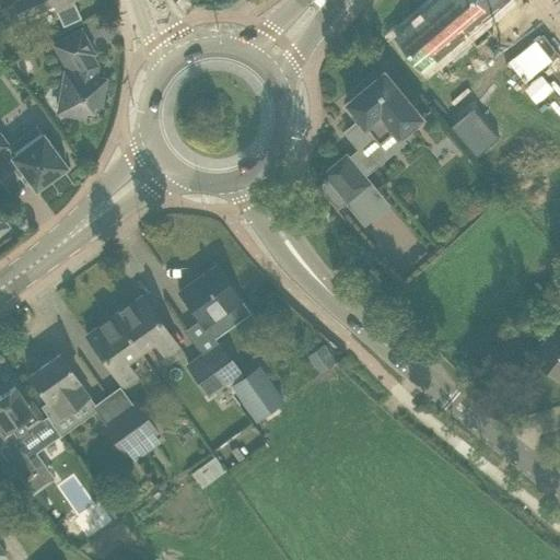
[(12,3),(0,9),(8,25),(53,4),(62,26),(81,18),(72,0),(15,0),(11,2),(12,3)]
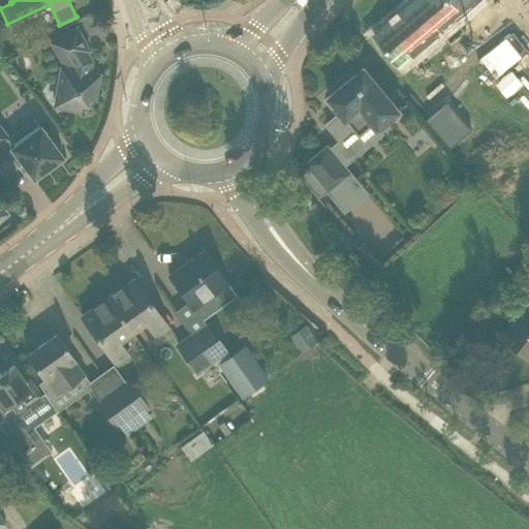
[(417,0),(413,0),(375,32),(401,64),(442,30),(417,0)]
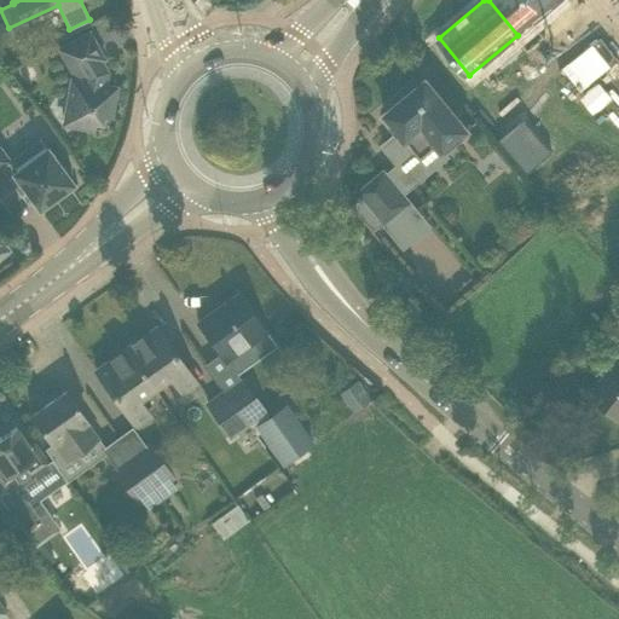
[(489,0),(518,35),(528,48),(545,35),(534,22),(560,0),(489,0)]
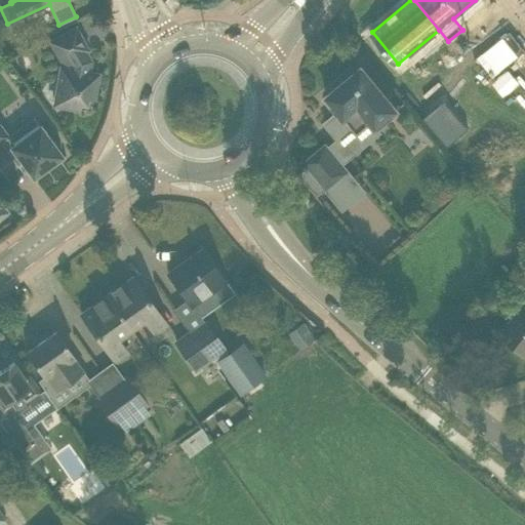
[(49,41),(63,65),(62,68),(61,68),(54,105),(80,109),(81,109),(84,109),(87,108),(88,107),(89,106),(90,105),(91,104),(92,102),(92,101),(97,74),(83,72),(83,68),(85,67),(86,67),(87,66),(88,65),(88,64),(88,63),(88,61),(88,59),(88,58),(86,57),(85,56),(84,56),(85,51),(88,50),(75,27),(49,41)]
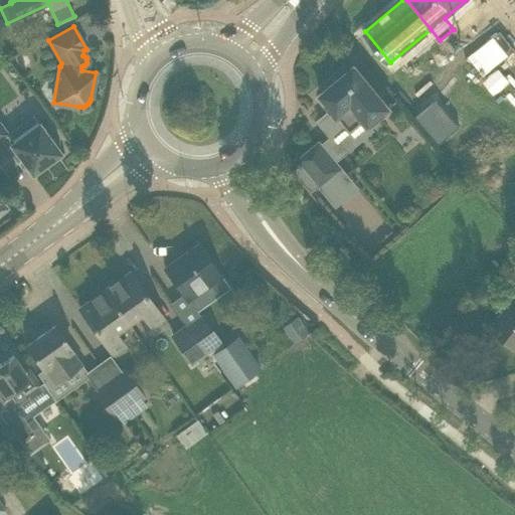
[(15,58),(13,65),(17,70),(23,71),(28,68),(30,62),(26,56),(20,55),(15,58)]
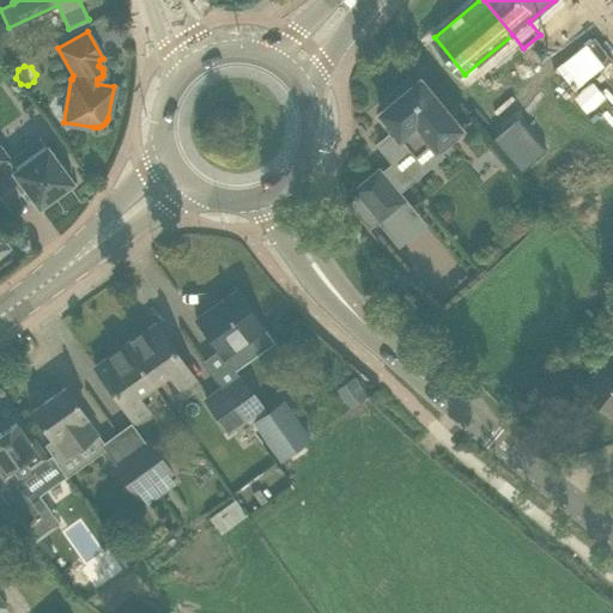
[(438,150),(465,128),(423,78),(381,114),(395,131),(380,144),(396,164),(412,151),(417,157),(434,144),(438,150)]
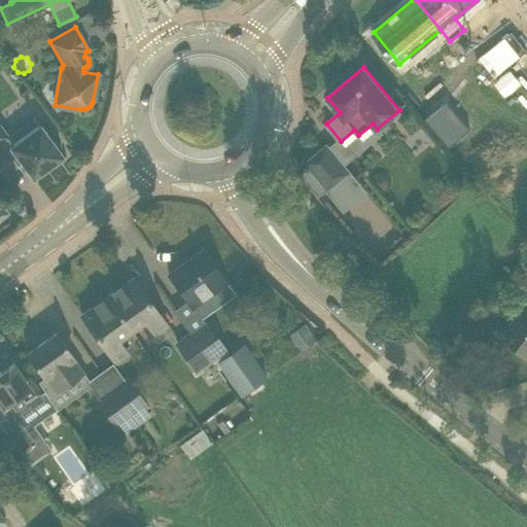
[(430,84),(410,101),(433,130),(454,113),(430,84)]
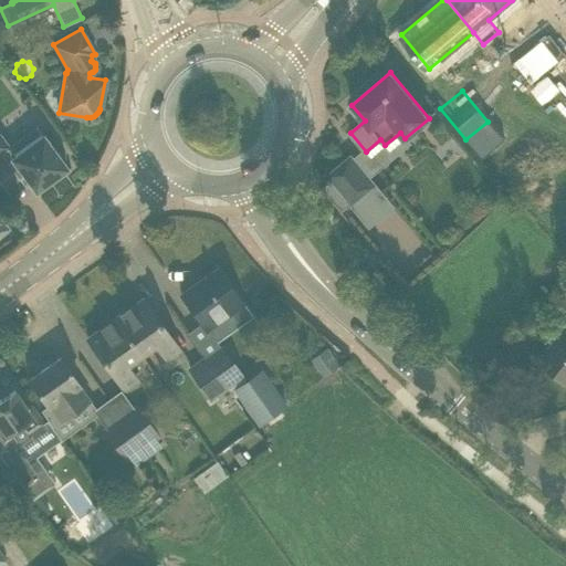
[(0,180),(12,171),(18,179),(23,175),(35,191),(66,168),(35,126),(8,145),(0,134),(0,180)]
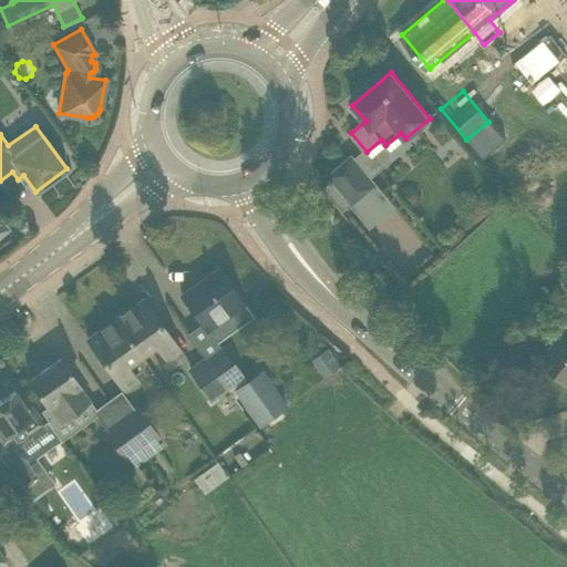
[(333,181),(323,189),(341,212),(351,203),(352,204),(375,185),(352,157),(329,176),(333,181)]
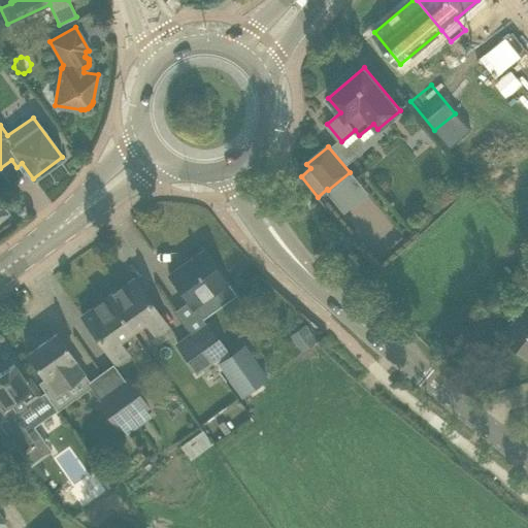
[(343,212),(373,258),(402,238),(372,193),(343,212)]
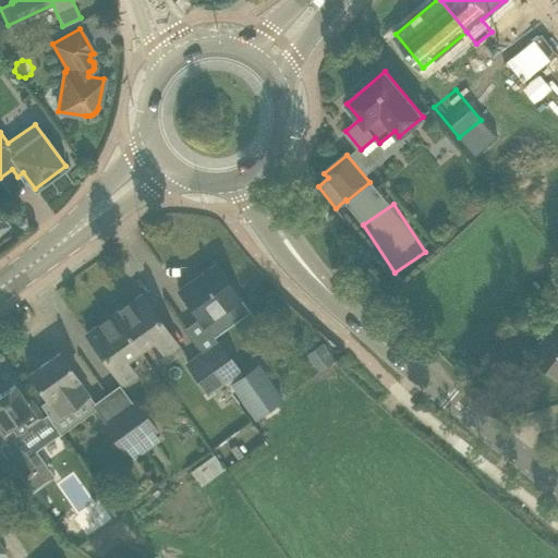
[(178,290),(204,326),(239,300),(214,265),(178,290)]
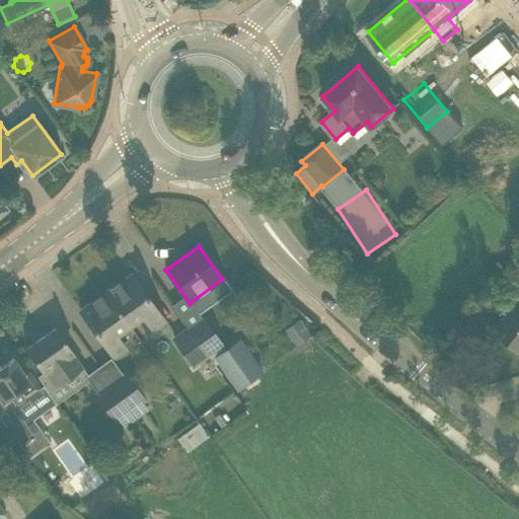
[(131,274),(105,292),(130,326),(142,318),(152,332),(165,323),(131,274)]
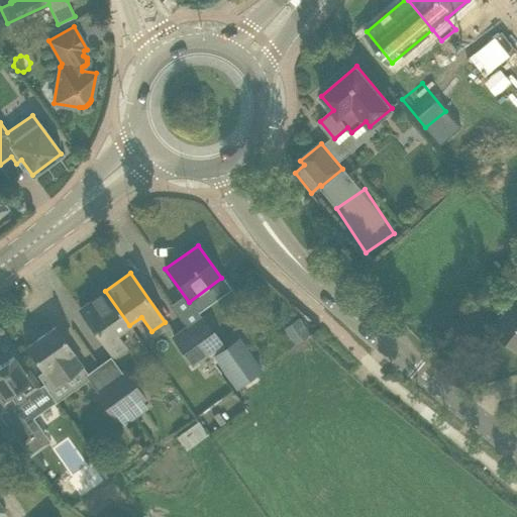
[(129,325),(105,291),(80,309),(114,357),(127,348),(117,334),(129,325)]
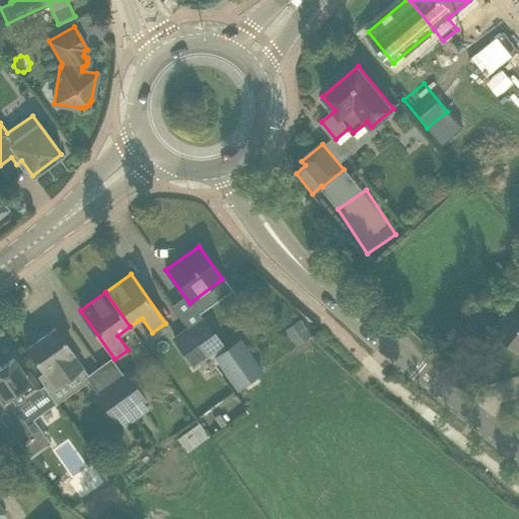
[(518,300),(495,330),(518,349),(518,300)]
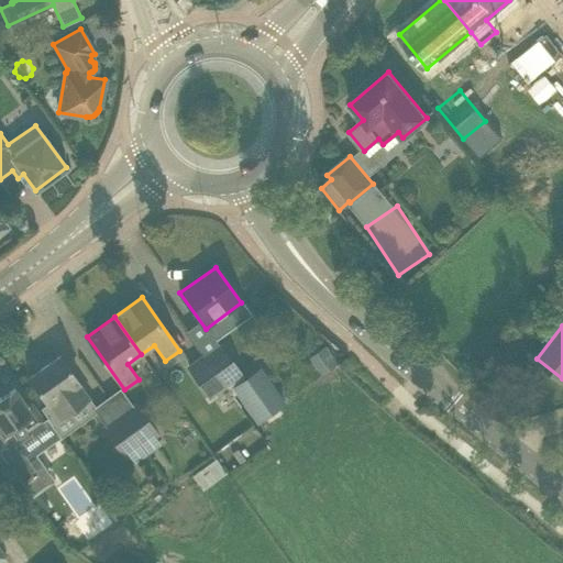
[(220,345),(206,355),(225,384),(229,387),(243,377),(220,345)]
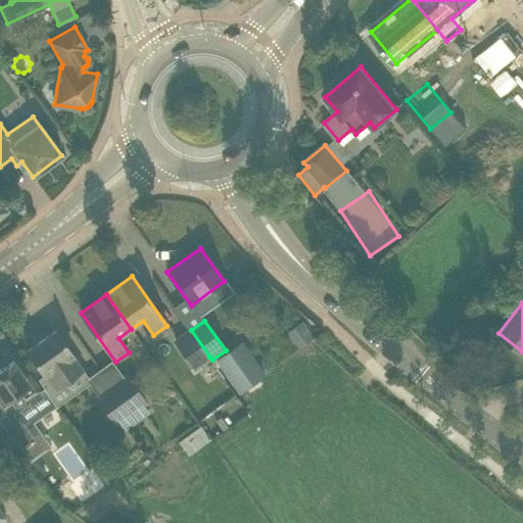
[(83,369),(66,347),(55,330),(27,350),(44,375),(38,379),(48,393),(83,369)]
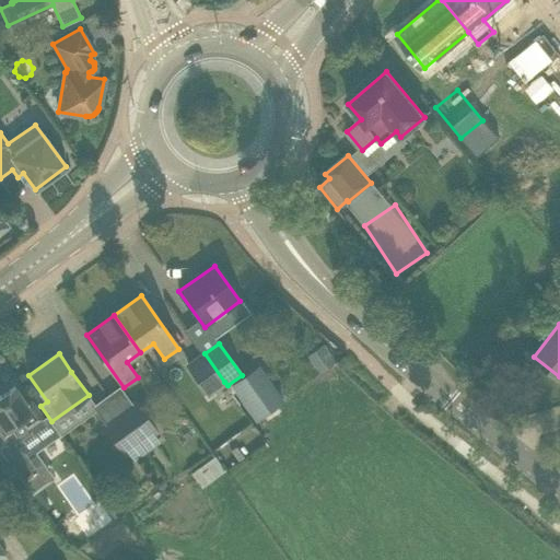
[(206,395),(224,382),(205,353),(185,366),(206,395)]
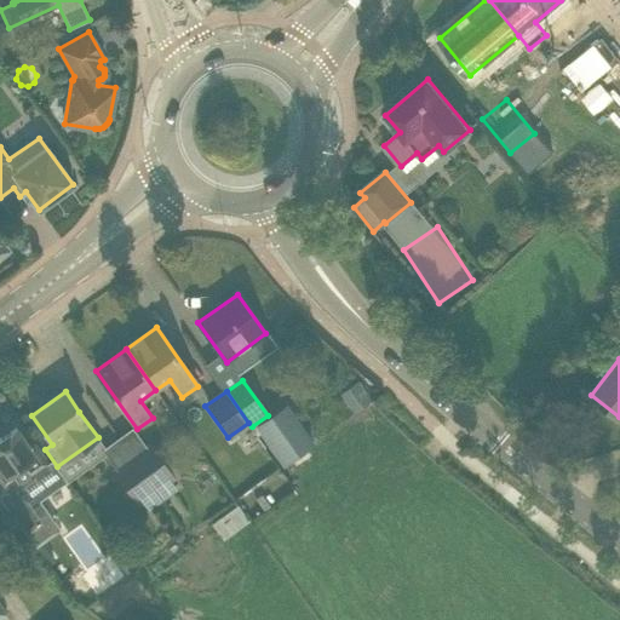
[(286,405),(254,428),(282,466),(314,445),(286,405)]
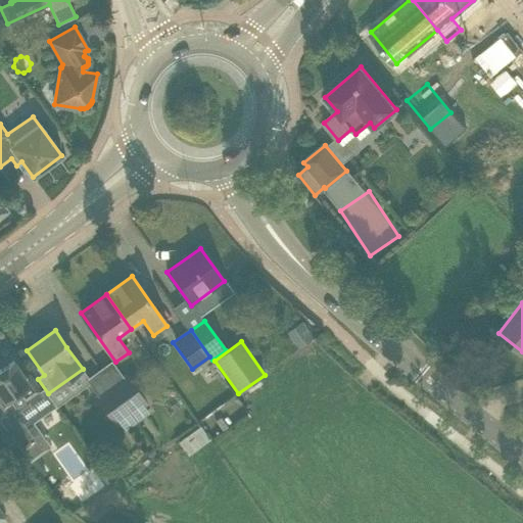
[(0,421),(17,409),(10,399),(18,393),(26,402),(42,392),(29,373),(25,376),(13,360),(0,369),(0,421)]
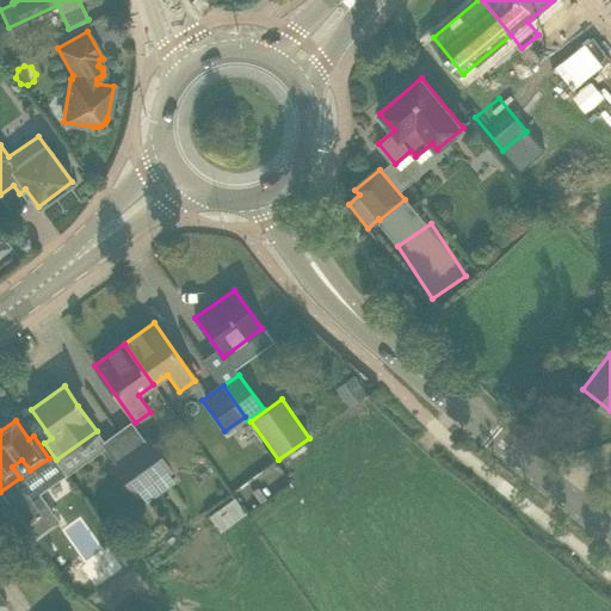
[(148,438),(130,450),(161,492),(174,483),(168,474),(172,471),(148,438)]
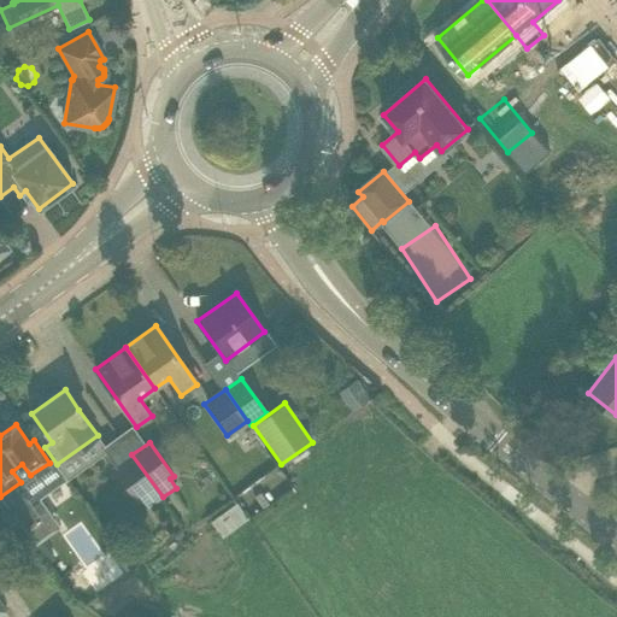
[(163,497),(131,454),(113,465),(110,466),(136,504),(141,501),(146,509),(163,497)]
